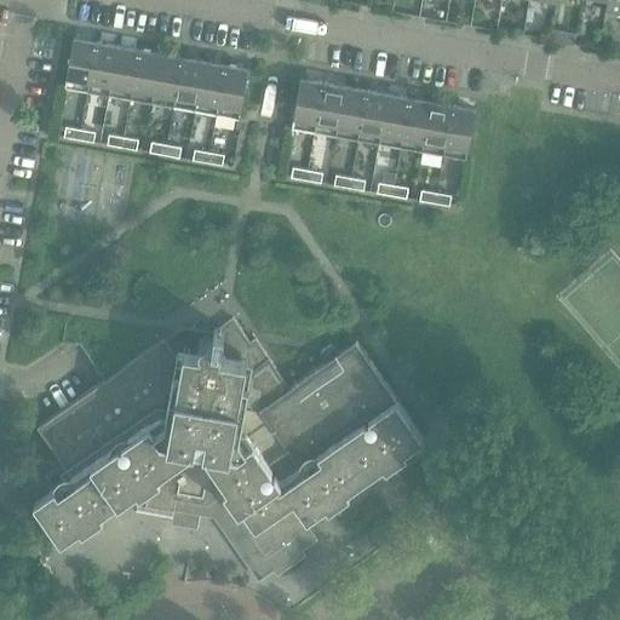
[(619,0),(607,0),(606,11),(619,13),(619,0)]
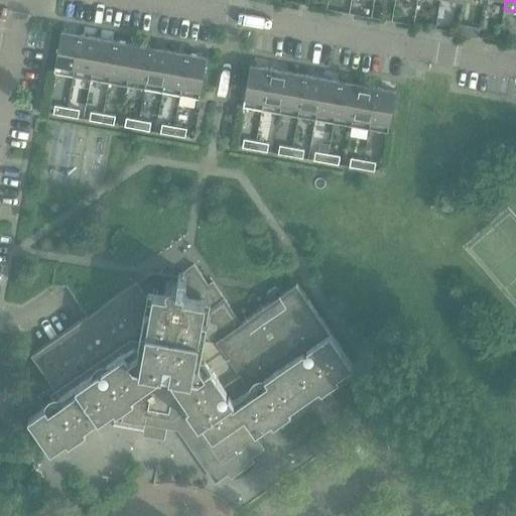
[(460,24),(459,33),(466,34),(467,25),(460,24)]
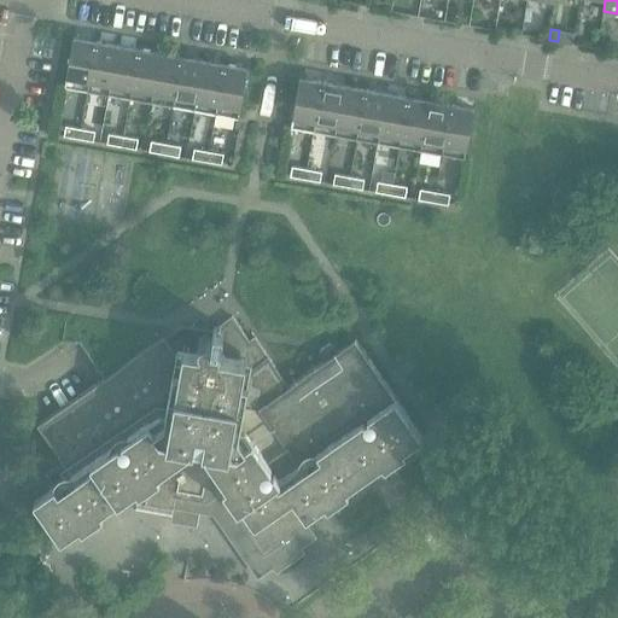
[(88,92),(97,41),(74,38),(65,87),(88,92)]
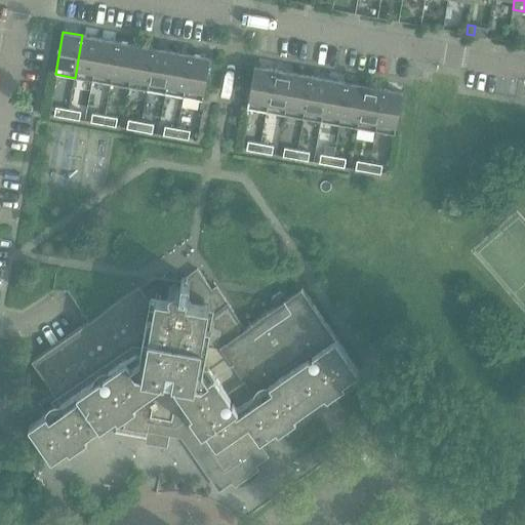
[(92,81),(99,39),(82,35),(75,78),(92,81)]
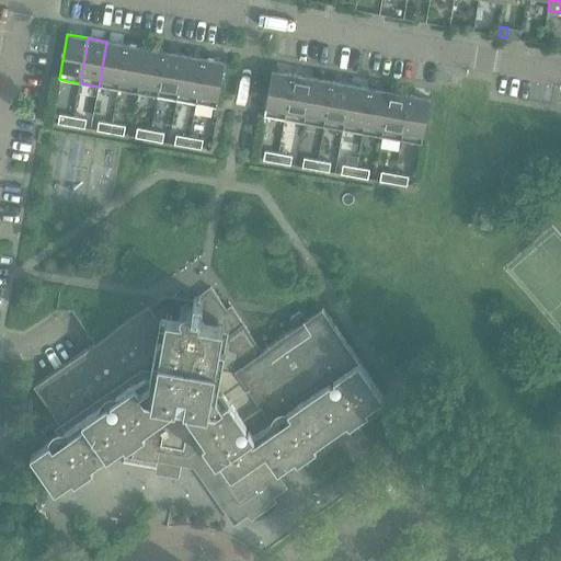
[(118,90),(126,45),(106,42),(99,87),(118,90)]
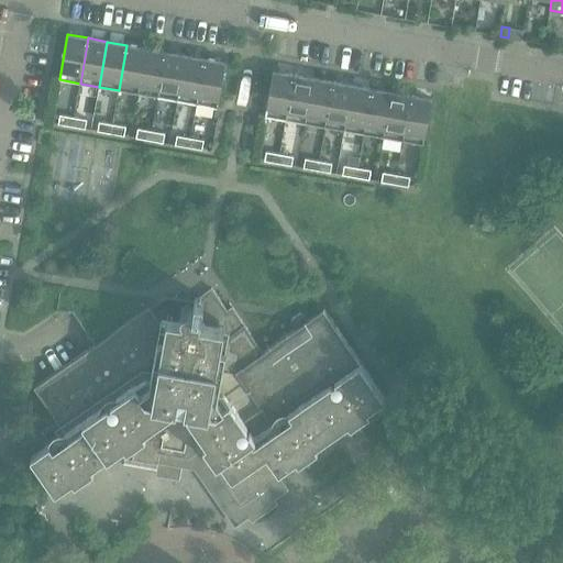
[(139,94),(146,48),(127,45),(119,90),(139,94)]
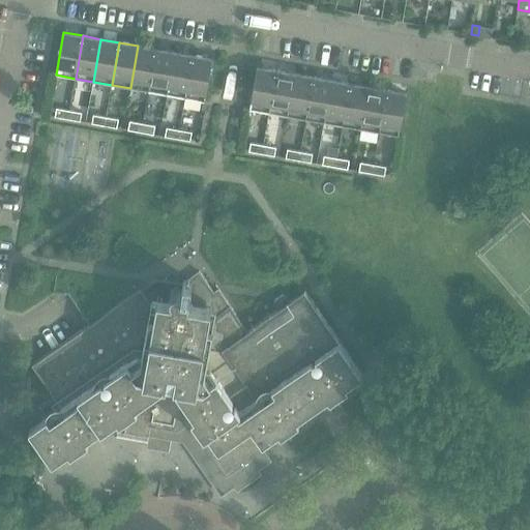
[(148,91),(156,49),(138,46),(130,88),(148,91)]
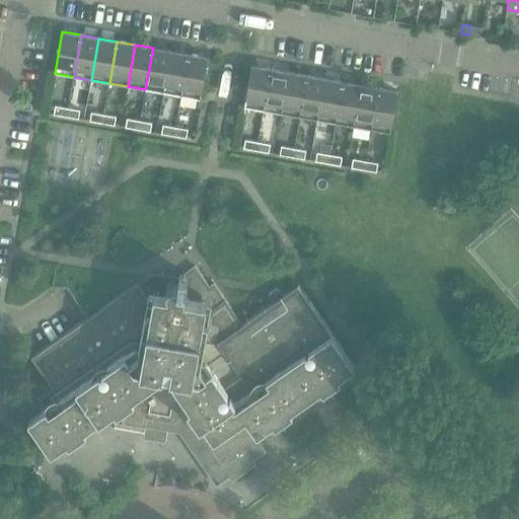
[(163,92),(170,51),(153,48),(145,89),(163,92)]
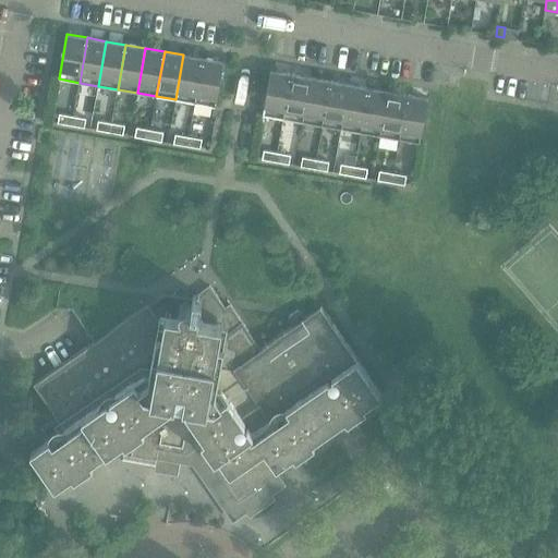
[(195,102),(203,58),(183,55),(176,99),(195,102)]
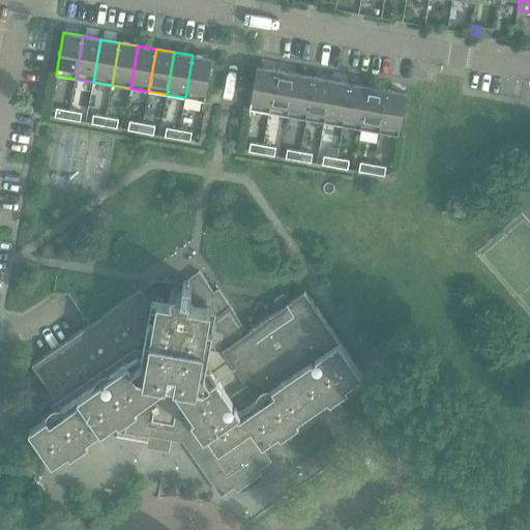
[(205,101),(212,59),(193,55),(185,97),(205,101)]
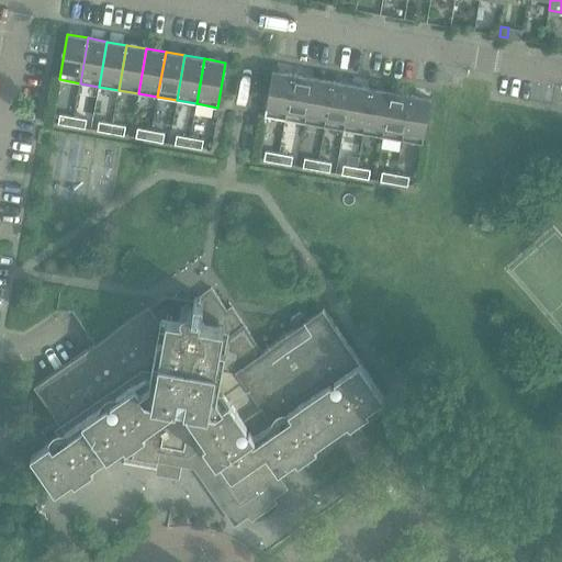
[(287,120),(293,75),(273,71),(266,116),(287,120)]
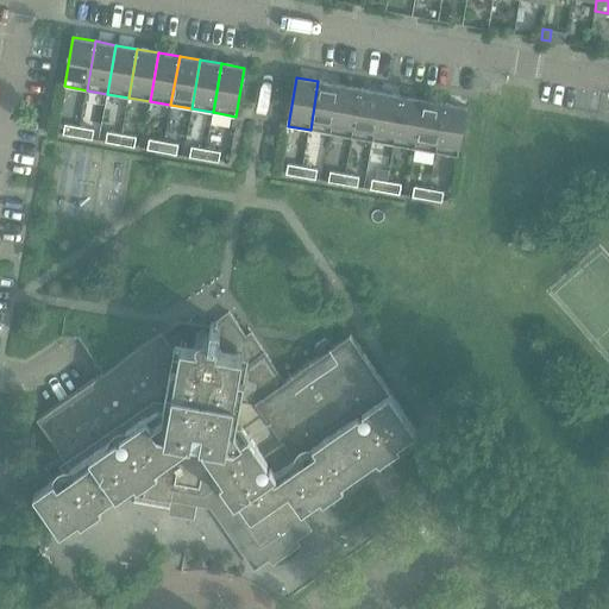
[(331,133),(339,85),(318,81),(311,130),(331,133)]
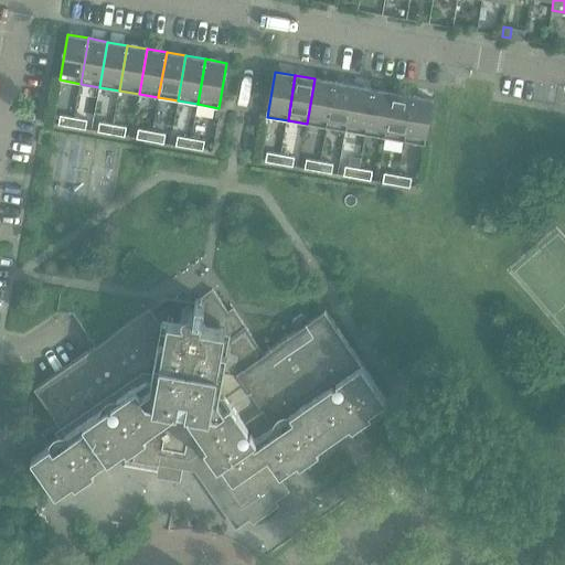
[(327,127),(334,82),(315,78),(307,124),(327,127)]
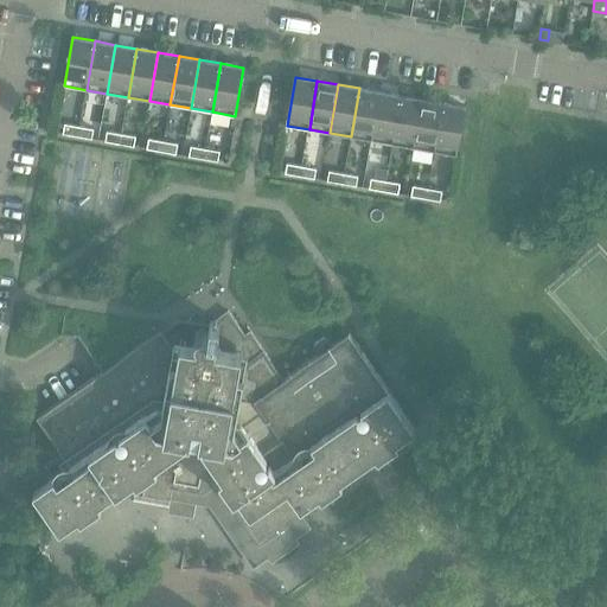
[(372,140),(381,91),(359,88),(351,136),(372,140)]
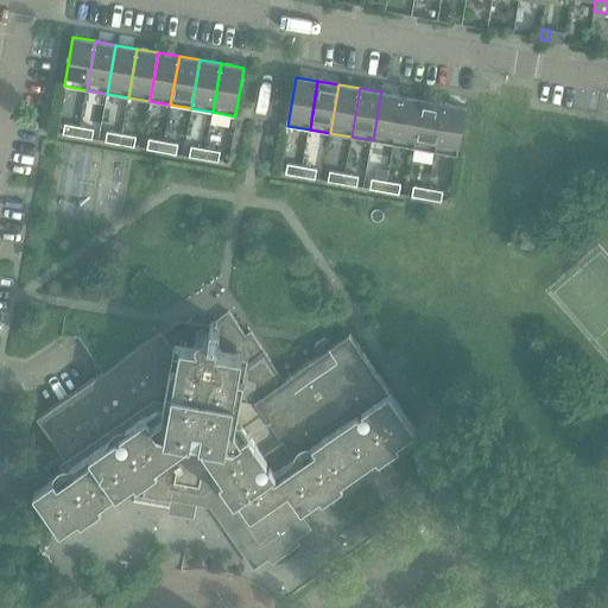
[(393,145),(401,96),(381,92),(373,140),(393,145)]
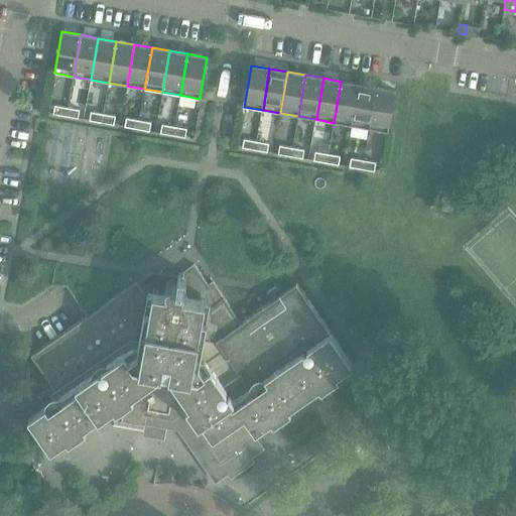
[(352,126),(359,85),(341,82),(334,123),(352,126)]
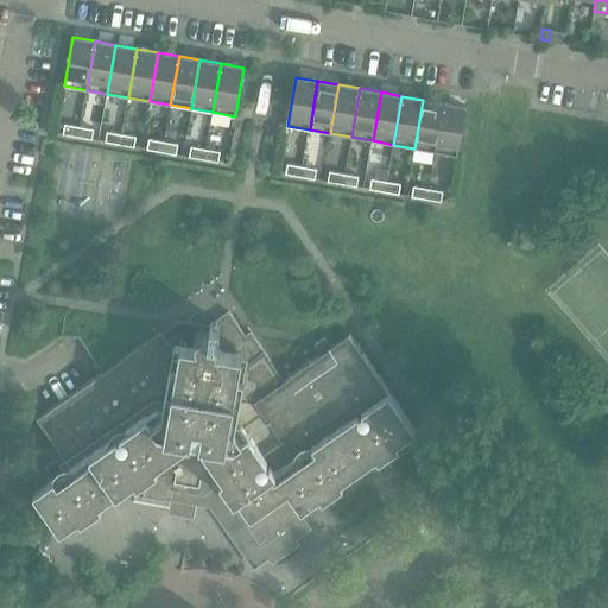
[(436,152),(444,103),(423,100),(415,149),(436,152)]
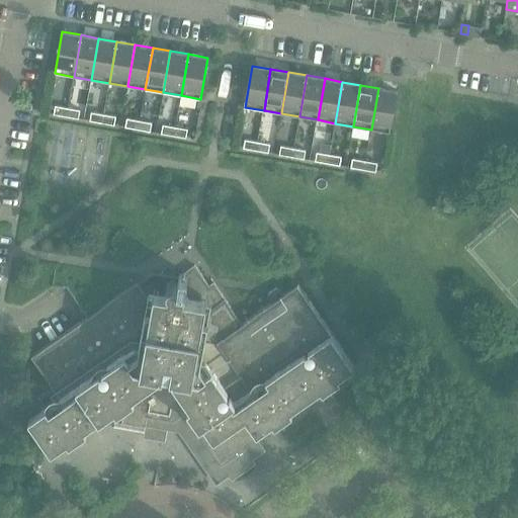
[(378,88),(371,130),(390,133),(397,91),(378,88)]
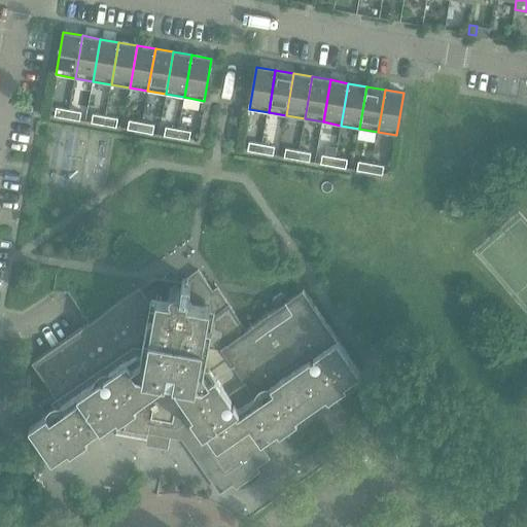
[(68,118),(69,110),(57,107),(55,115),(68,118)]
